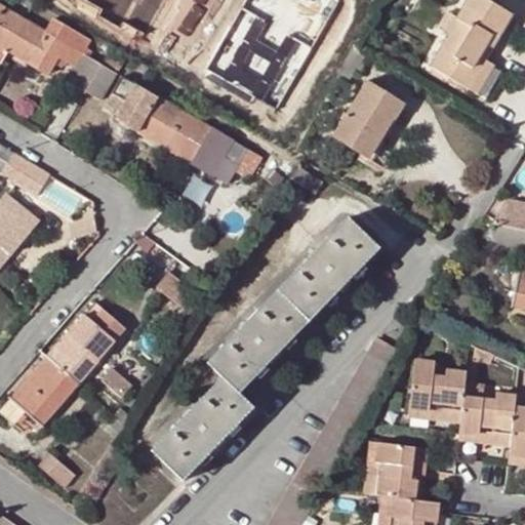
[(17,0),(35,10),(41,0),(17,0)]
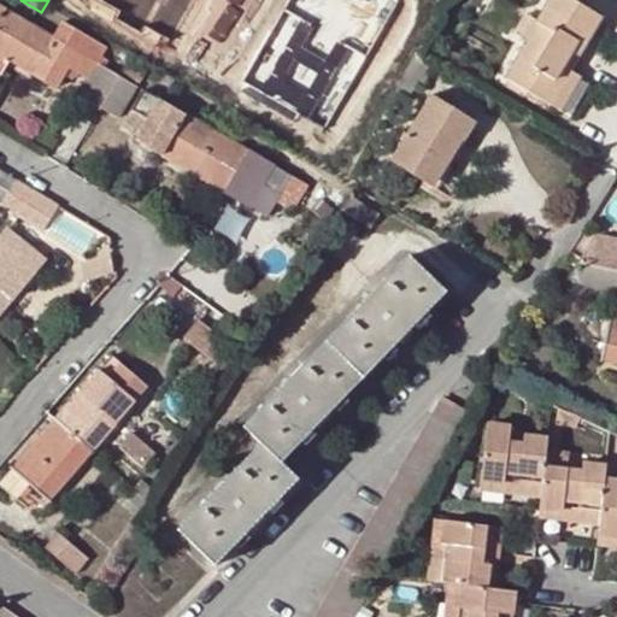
[(553,104),(574,69),(604,17),(573,0),(550,0),(538,22),(532,18),(521,35),(528,39),(506,78),(553,104)]
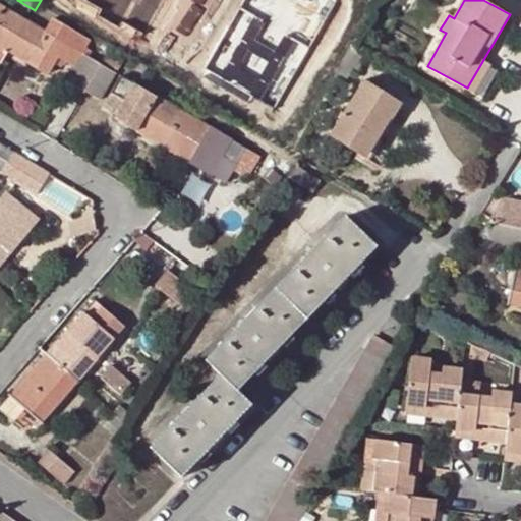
[(0,46),(10,52),(30,20),(0,3),(0,46)]
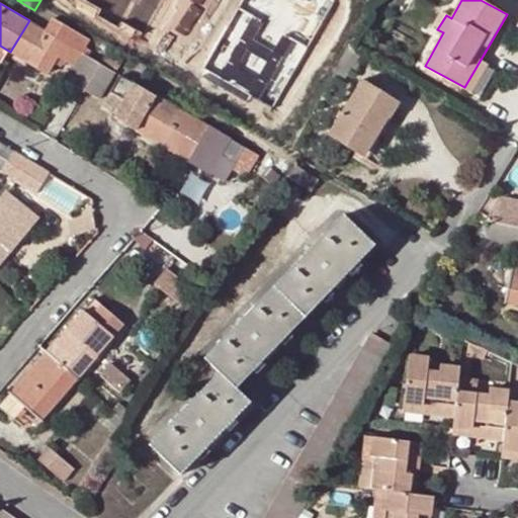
[(52,17),(46,29),(29,20),(10,52),(49,74),(56,63),(63,66),(65,62),(73,66),(66,78),(85,89),(100,64),(87,57),(91,51),(85,47),(89,39),(52,17)]
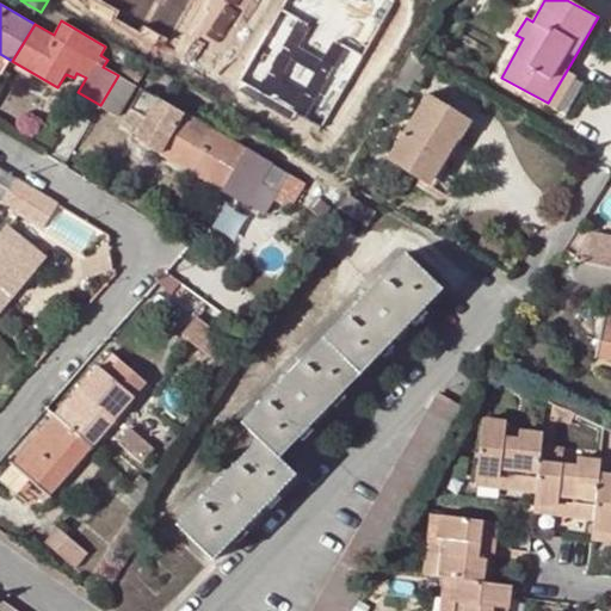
[(0,74),(2,76),(12,61),(0,54),(0,74)]
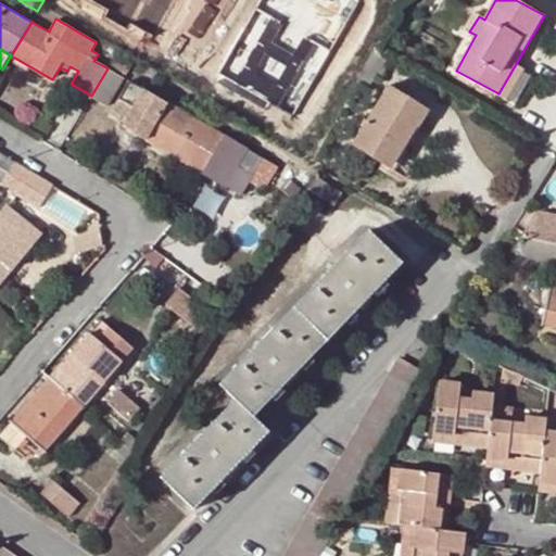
[(526,67),(517,62),(498,93),(508,99),(526,67)]
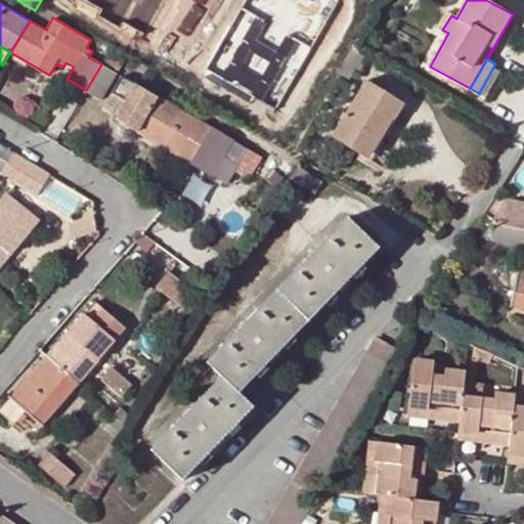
[(101,64),(86,90),(100,99),(116,73),(101,64)]
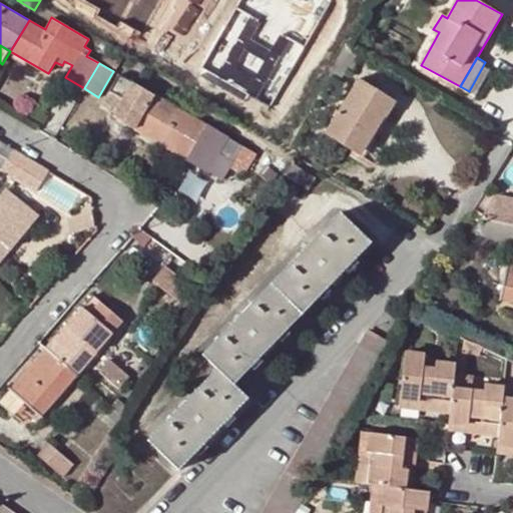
[(115,93),(109,104),(115,107),(110,116),(160,145),(181,110),(119,74),(110,90),(115,93)]
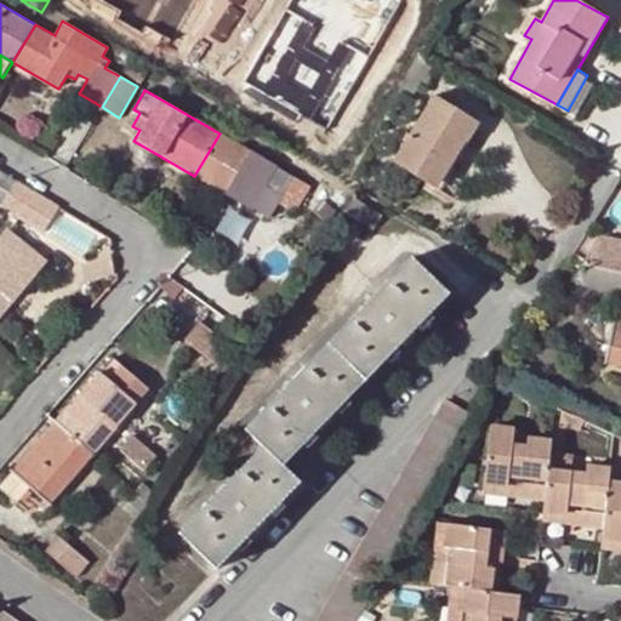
[(434,93),(394,160),(438,189),(480,123),(434,93)]
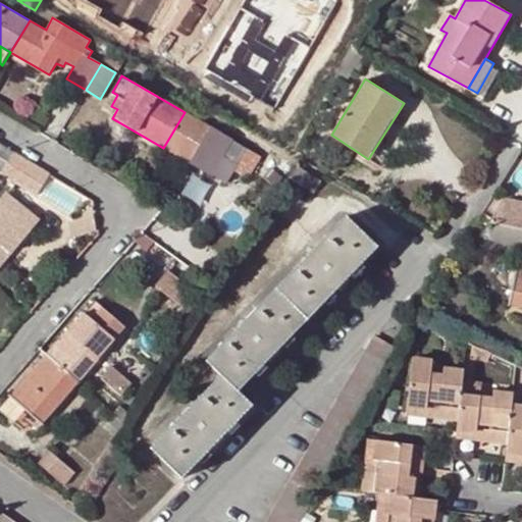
[(111,106),(117,95),(112,92),(106,102),(111,106)]
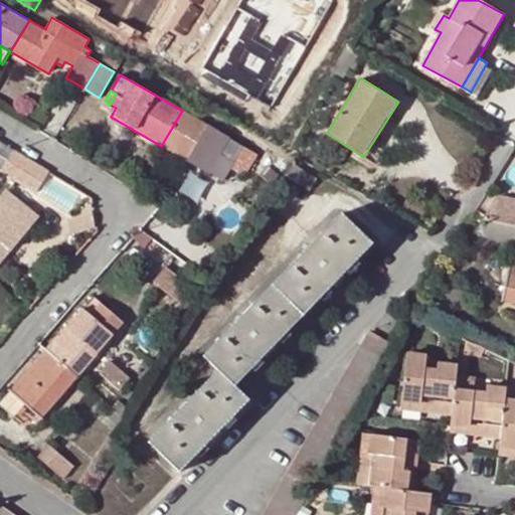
[(182,111),(161,146),(222,181),(230,168),(244,176),(258,155),(182,111)]
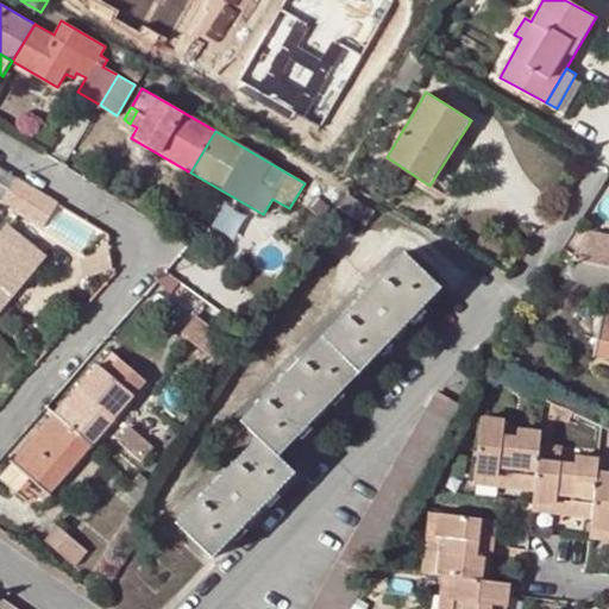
[(0,168),(0,200),(18,180),(0,168)]
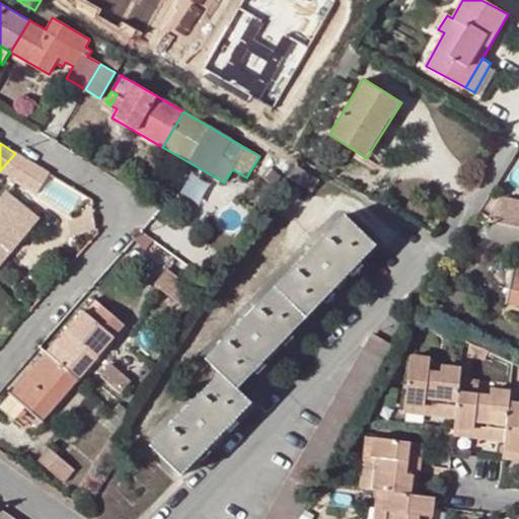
[(49,173),(15,153),(0,170),(34,192),(49,173)]
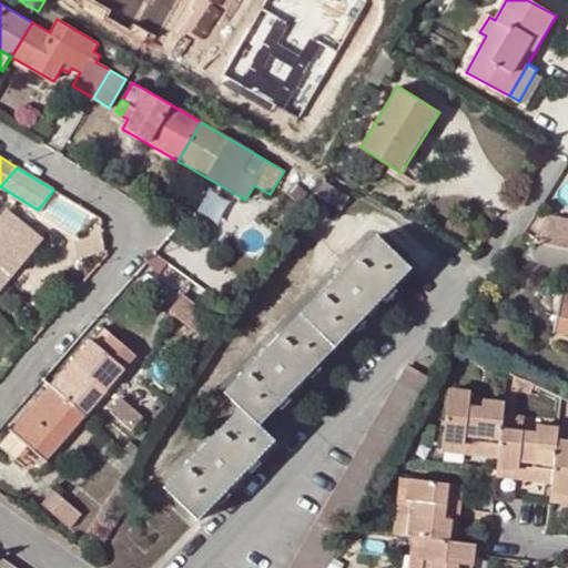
[(315,194),(342,210),(351,196),(324,181),(315,194)]
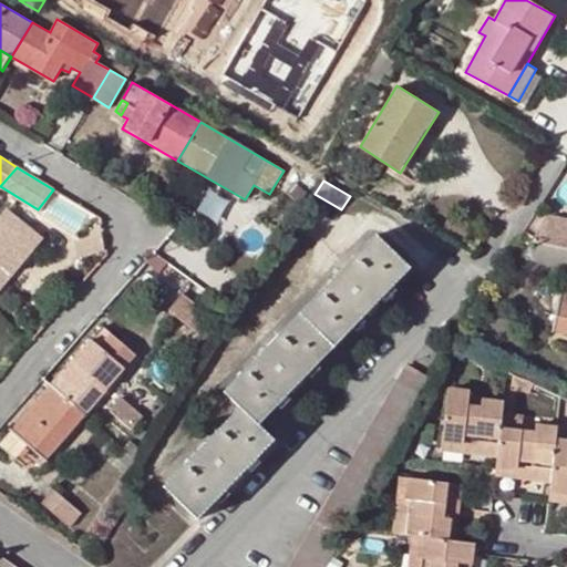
[(297,182),(288,196),(301,205),(310,191),(297,182)]
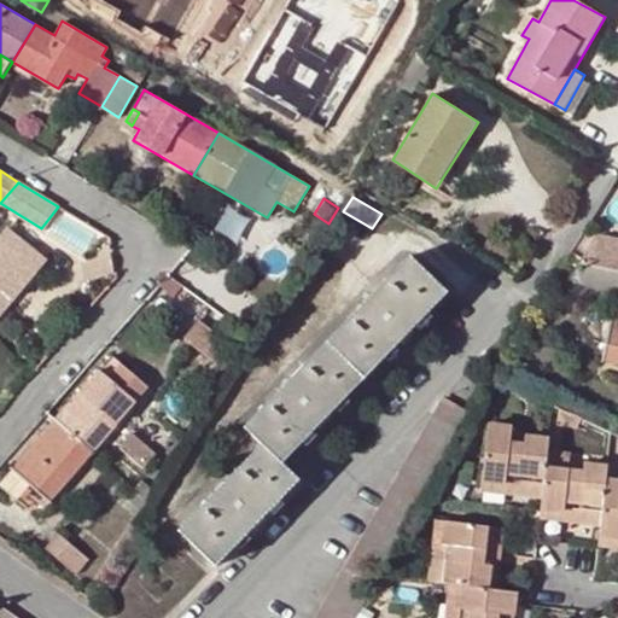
[(6,231),(0,237),(0,248),(12,258),(23,246),(6,231)]
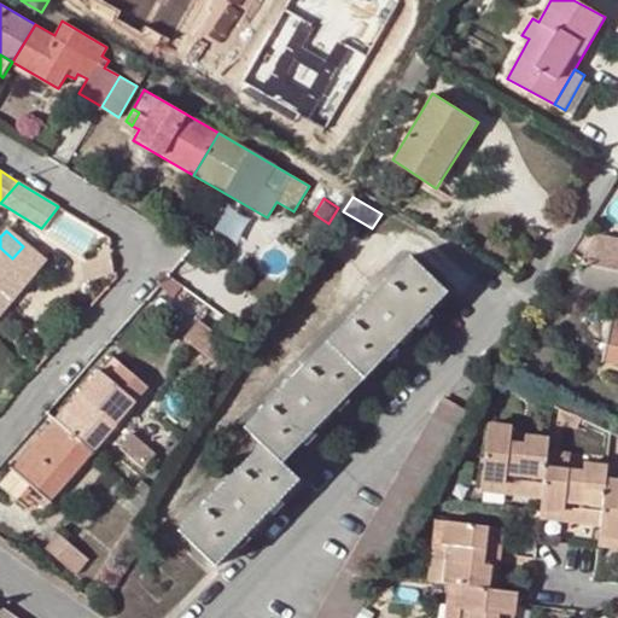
[(587,264),(617,272),(617,238),(598,233),(577,262),(587,264)]
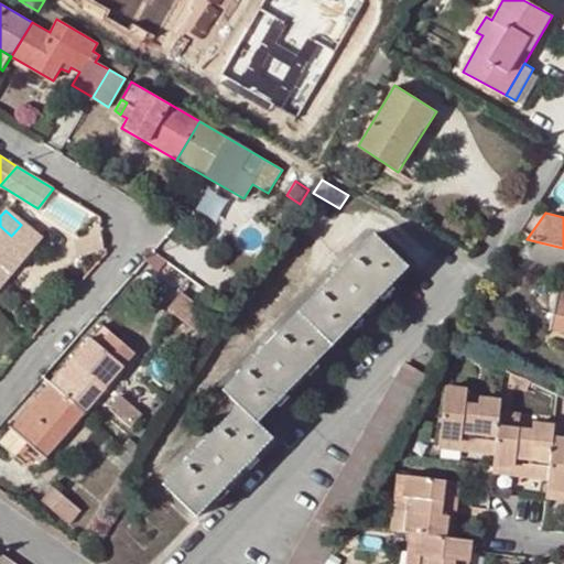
[(11,236),(0,226),(0,288),(31,252),(11,236)]
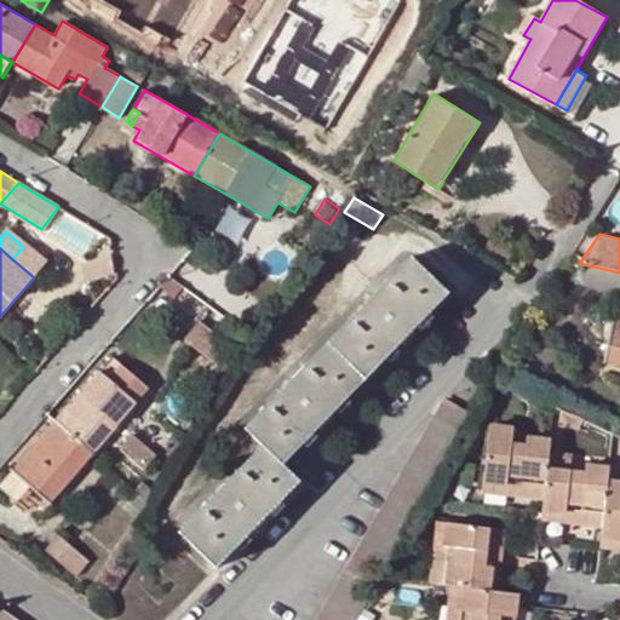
[(262,445),(178,530),(217,568),(300,482),(282,463),(448,292),(412,257),(246,428),(262,445)]
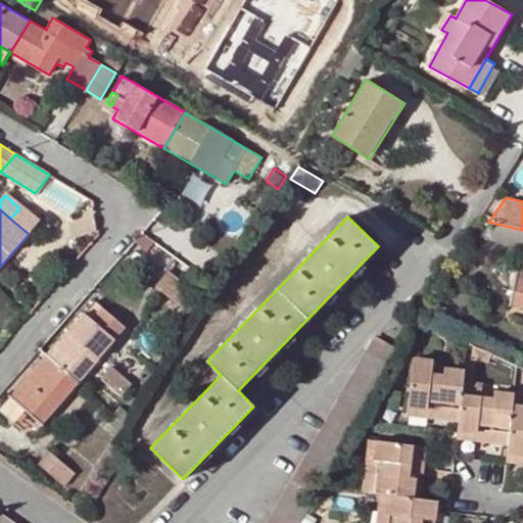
[(522,266),(520,266),(511,304),(522,307),(522,266)]
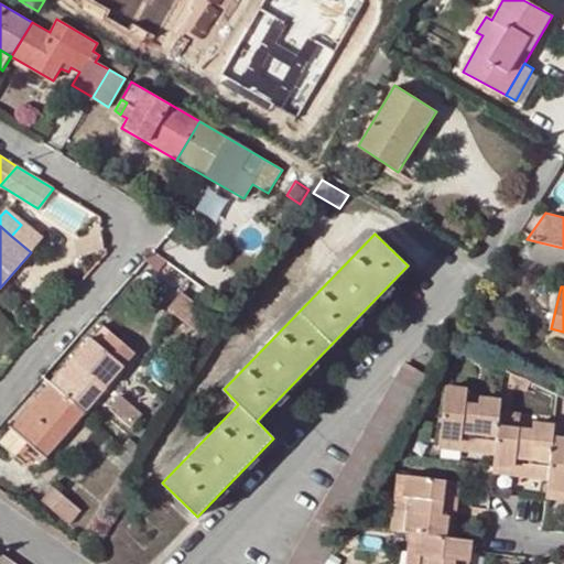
[(182,292),(169,310),(197,333),(210,315),(182,292)]
